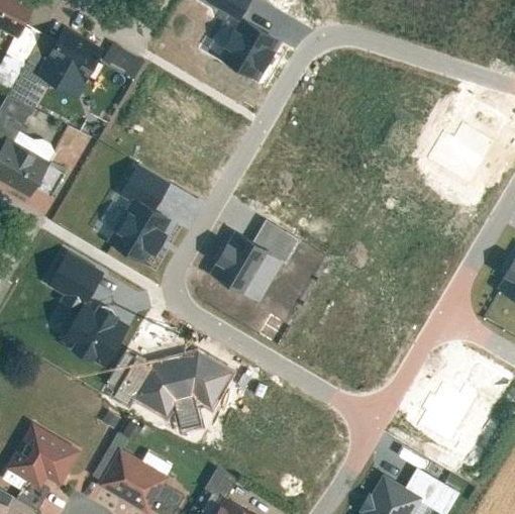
[(35,2),(31,0),(0,0),(0,29),(19,38),(35,2)]
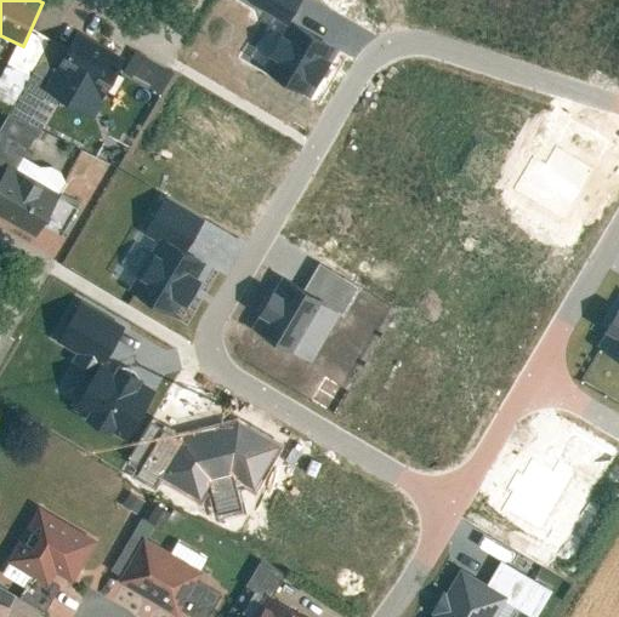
[(336,51),(293,26),(267,68),(311,93),(336,51)]
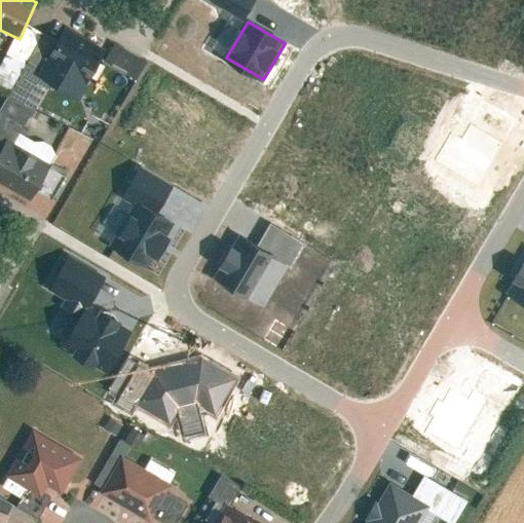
[(104,57),(64,34),(38,79),(79,101),(104,57)]
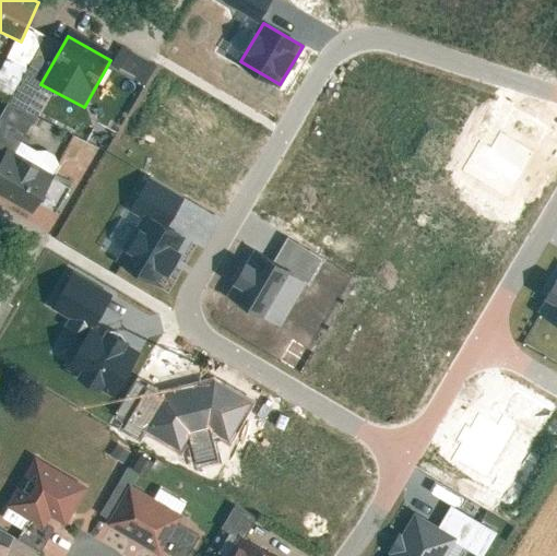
[(145,85),(157,64),(122,45),(110,67),(145,85)]
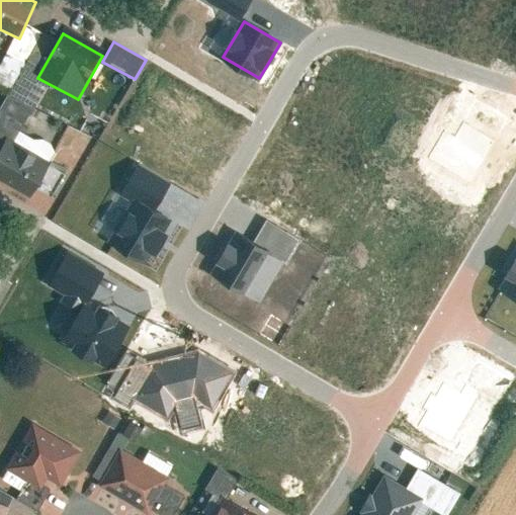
[(51,163),(10,141),(0,158),(0,185),(28,201),(51,163)]
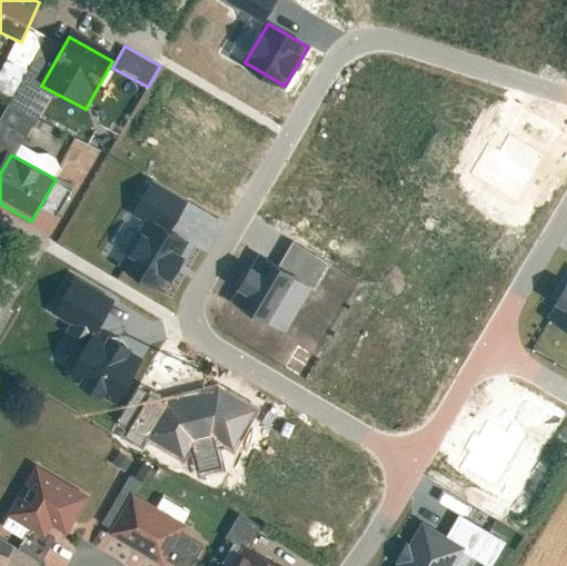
[(192,248),(149,221),(122,266),(166,293),(192,248)]
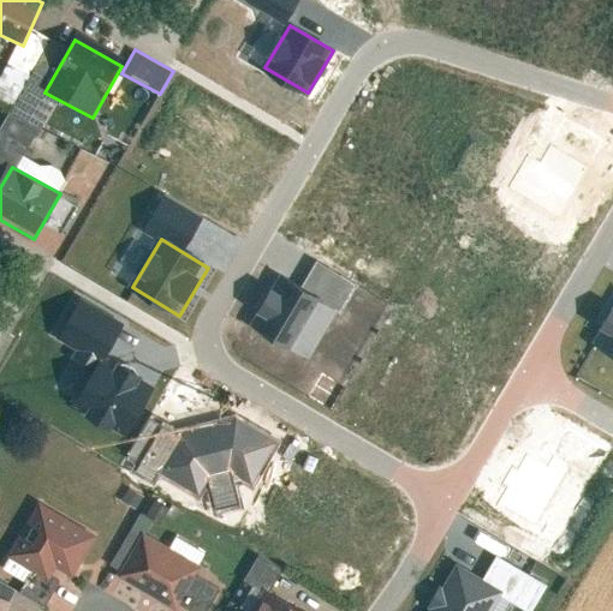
[(321,298),(280,275),(251,328),(292,349),(321,298)]
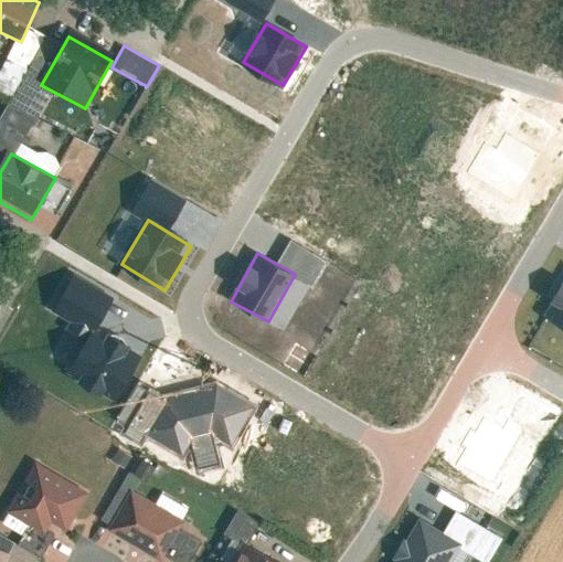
[(562,289),(545,320),(562,330),(562,289)]
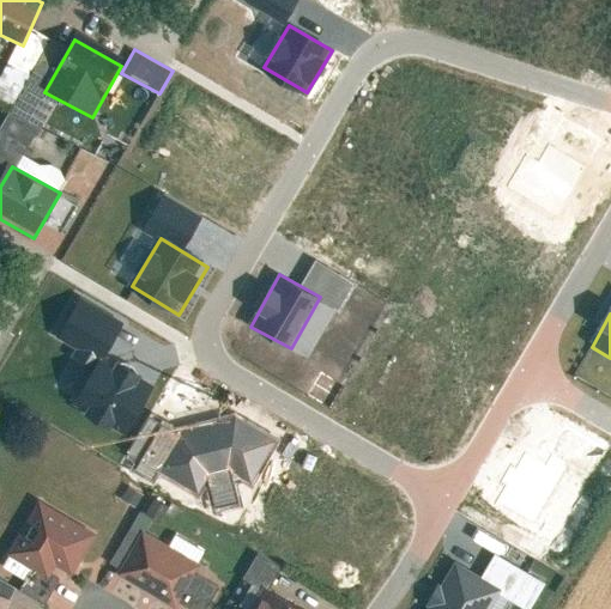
[(153,385),(102,357),(74,408),(126,436),(153,385)]
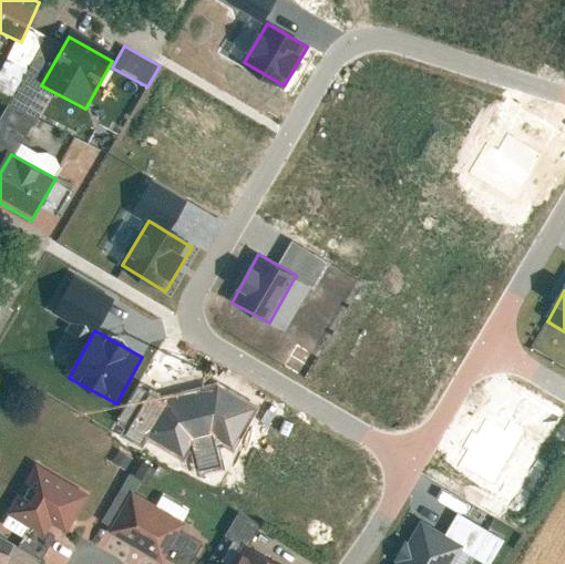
[(48,533),(55,520),(72,530),(92,495),(39,464),(11,512),(48,533)]
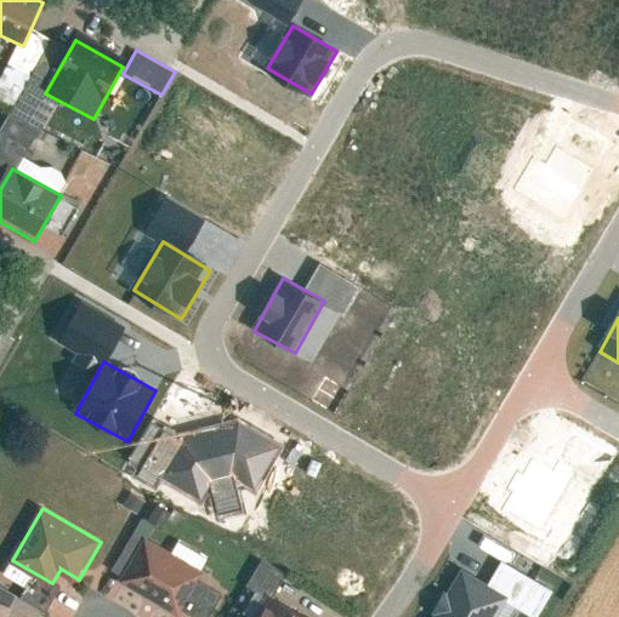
[(123,580),(180,612),(204,570),(147,537),(123,580)]
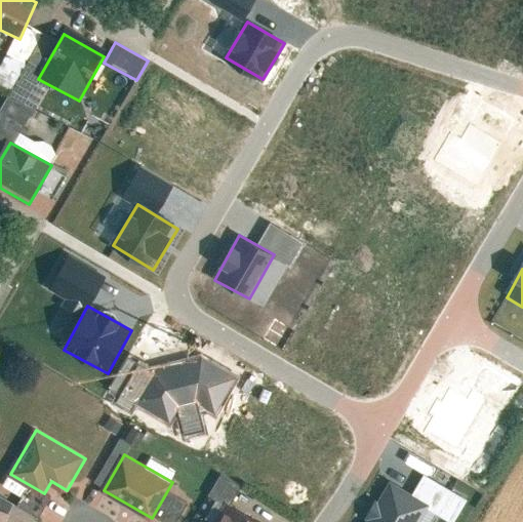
[(421,521),(431,504),(390,482),(368,521),(421,521)]
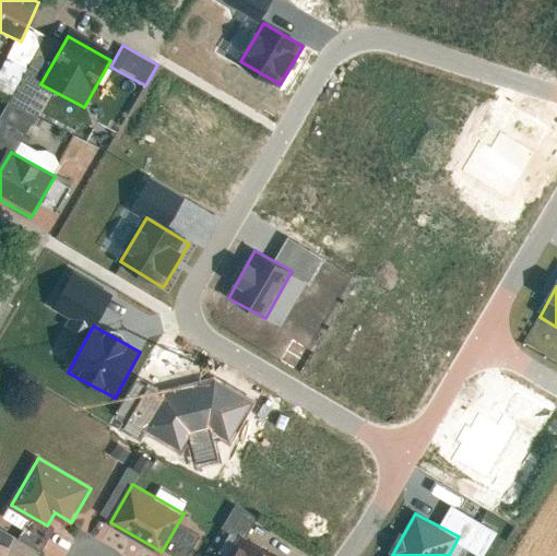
[(277,555),(241,536),(232,555),(277,555)]
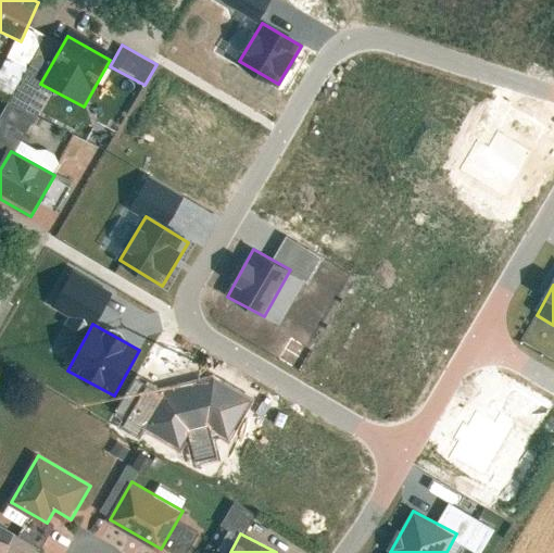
[(0,540),(0,552),(4,552),(9,547),(0,540)]
